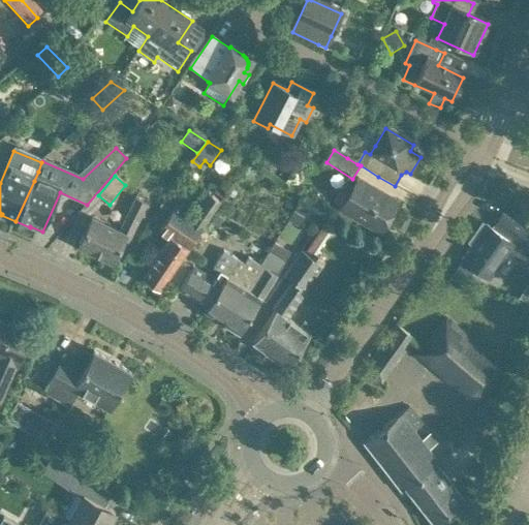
[(380,235),(397,204),(356,181),(340,212),(380,235)]
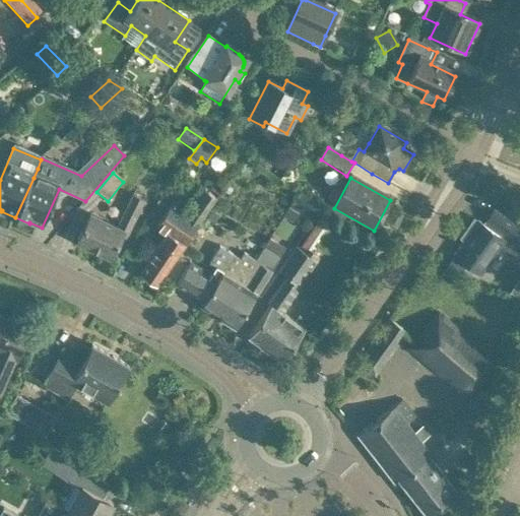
[(167,237),(139,275),(157,287),(216,201),(204,193),(191,213),(194,215),(190,219),(171,206),(155,229),(167,237)]
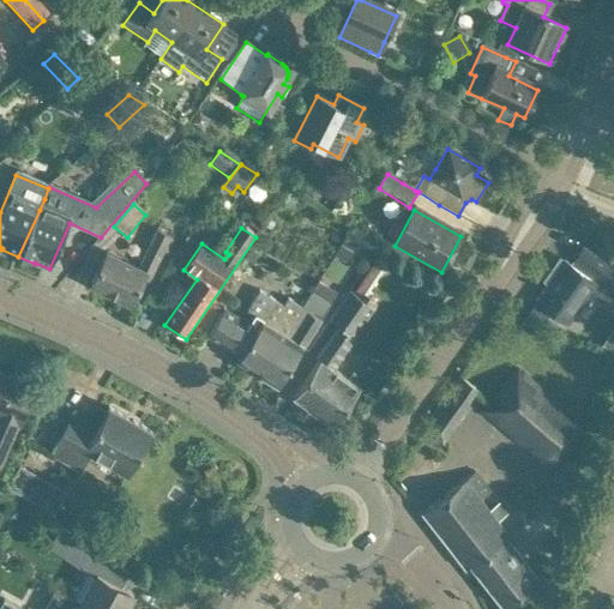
[(149,284),(163,254),(167,257),(174,241),(157,233),(139,272),(106,257),(90,289),(131,308),(143,282),(149,284)]
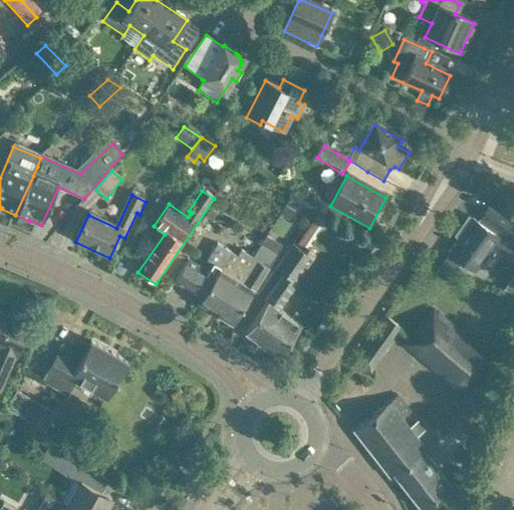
[(267,304),(246,334),(279,358),(300,327),(290,319),(282,313),(277,309),(293,288),(290,286),(309,257),(313,259),(316,254),(308,249),(329,216),(320,210),(295,247),(292,245),(275,270),(283,276),(281,279),(282,280),(265,302),(267,304)]
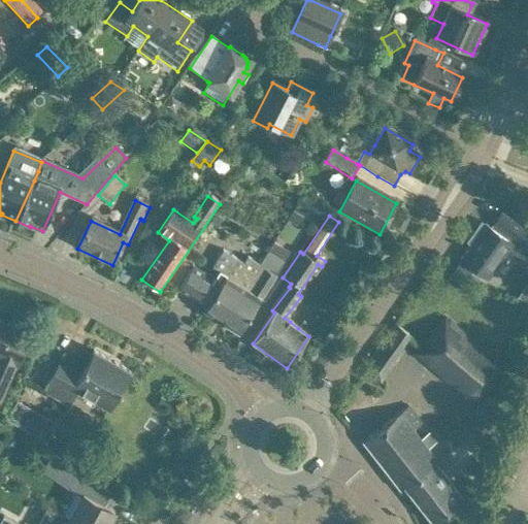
[(488,282),(499,264),(506,270),(517,256),(525,261),(527,256),(527,234),(501,216),(491,230),(486,227),(461,262),(488,282)]
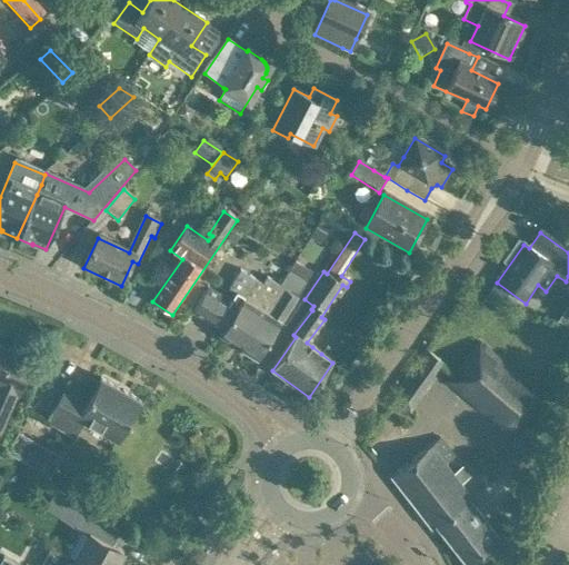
[(298,300),(297,299),(307,285),(289,273),(280,287),(278,286),(238,349),(257,362),(280,325),(282,326),(298,300)]
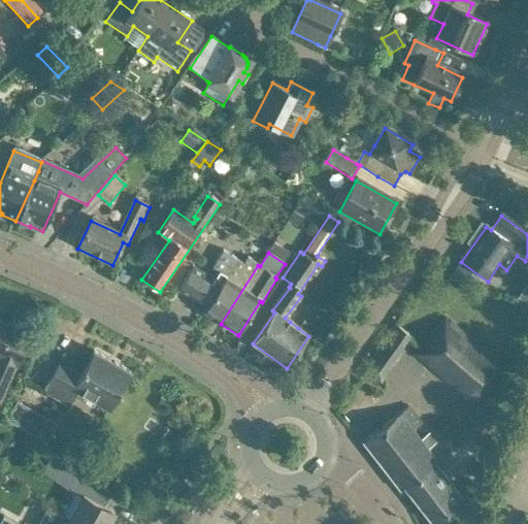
[(221,324),(258,265),(249,259),(242,268),(222,255),(210,272),(217,276),(209,289),(200,283),(203,279),(191,270),(177,291),(205,308),(203,313),(221,324)]
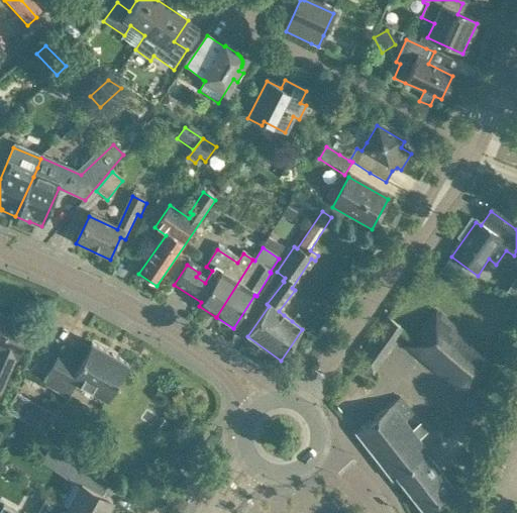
[(436,313),(408,348),(454,389),(466,392),(470,391),(493,360),(436,313)]
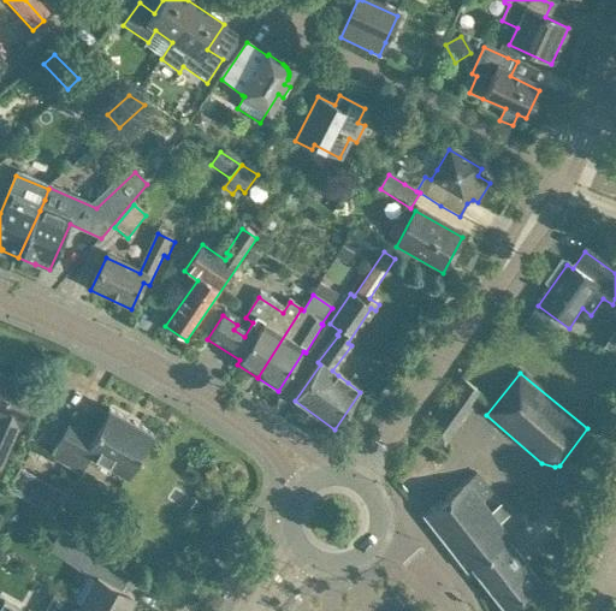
[(0,469),(18,428),(19,429),(35,393),(0,378),(0,469)]
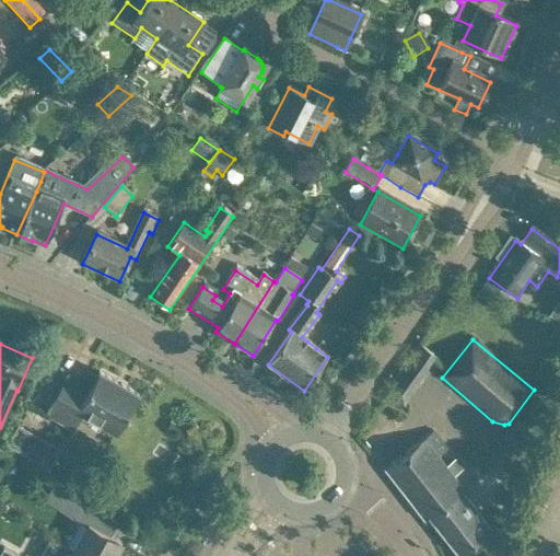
[(433,356),(420,347),(384,400),(397,408),(433,356)]
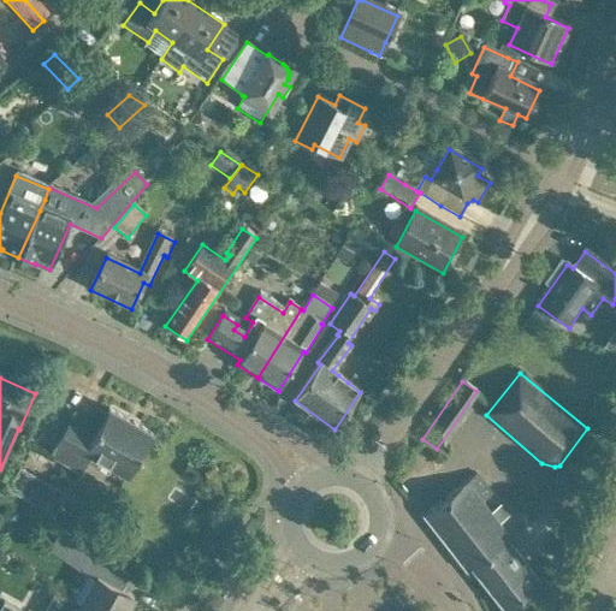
[(128,480),(153,437),(110,411),(99,431),(87,425),(76,444),(61,437),(53,451),(82,468),(88,458),(128,480)]
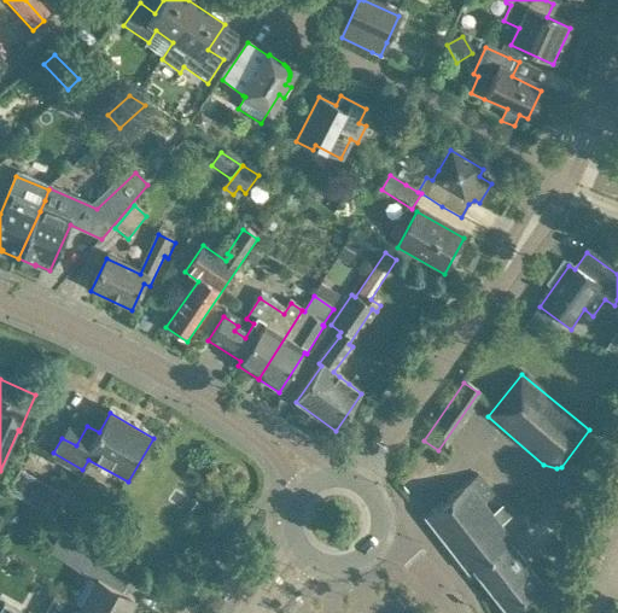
[(576,511),(586,476),(563,468),(552,505),(576,511)]
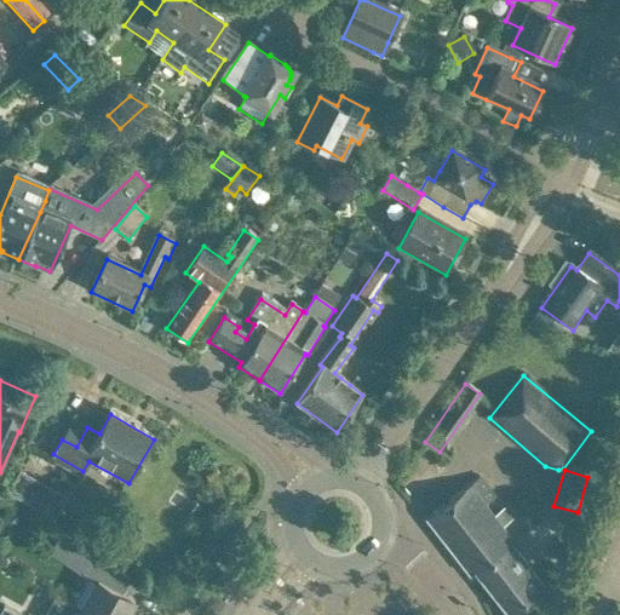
[(19,472),(7,495),(30,509),(44,486),(19,472)]
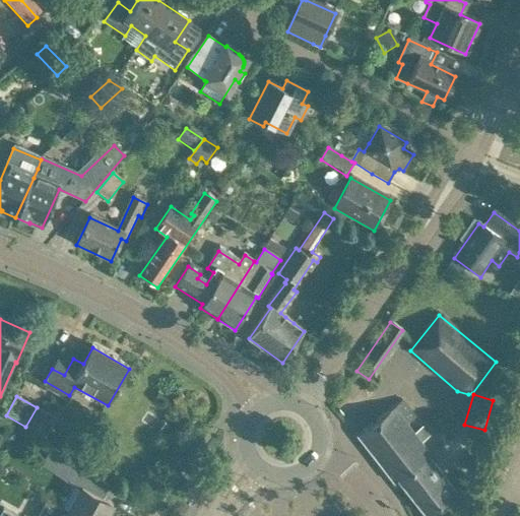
[(402,402),(356,438),(370,454),(393,485),(394,486),(398,482),(424,515),(430,515),(456,494),(429,459),(431,457),(421,445),(414,436),(407,427),(415,420),(402,402)]
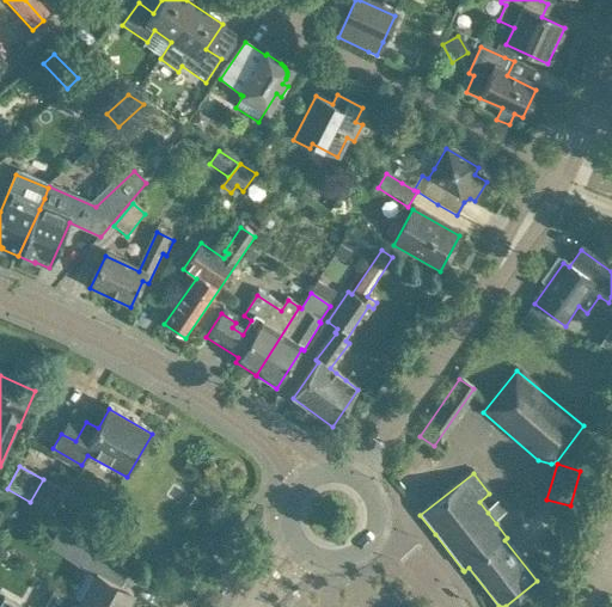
[(73,537),(62,552),(91,571),(97,575),(96,576),(118,588),(127,572),(73,537)]
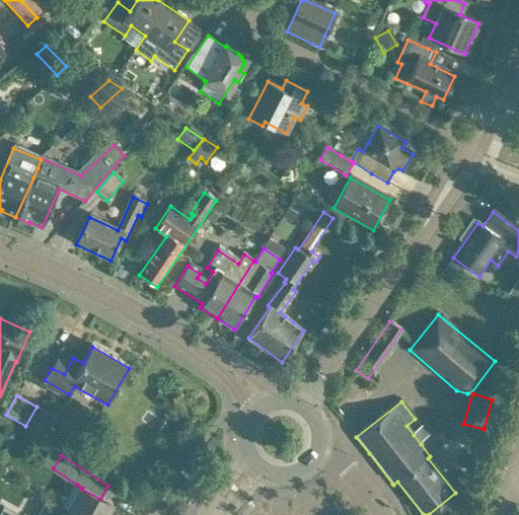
[(53,513),(60,493),(49,488),(41,509),(53,513)]
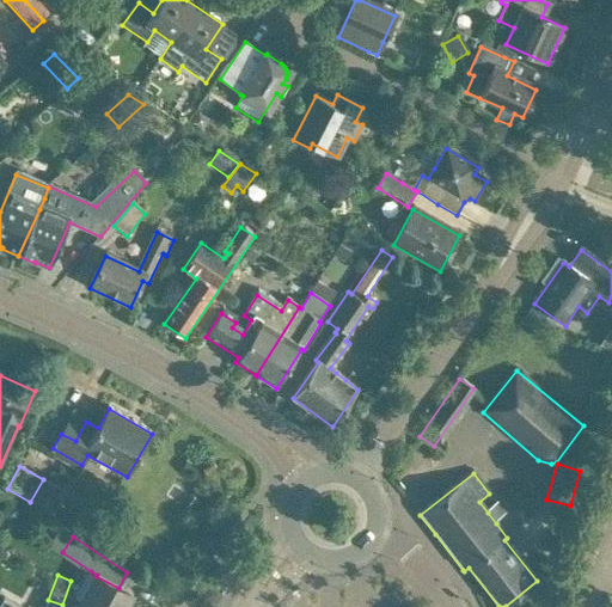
[(124,606),(132,595),(96,576),(80,606),(124,606)]
